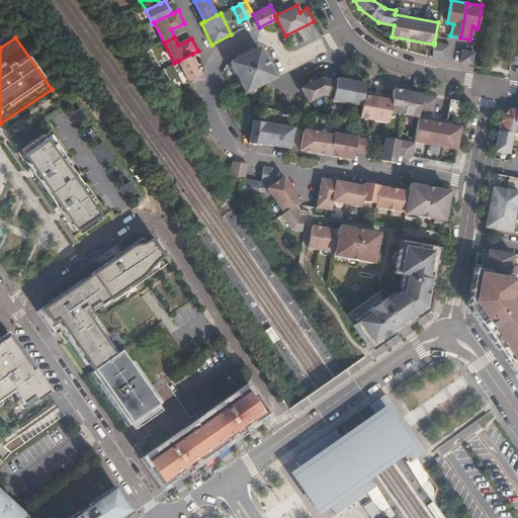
[(448,46),(434,42),(434,45),(432,57),(445,60),(446,60),(448,46)]
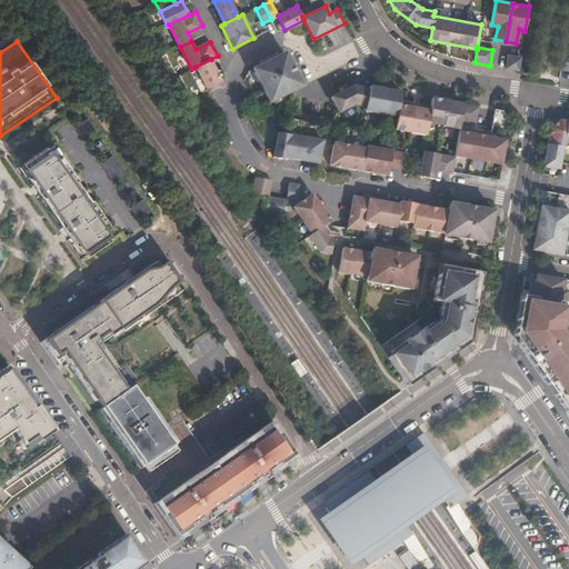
[(285,53),(253,70),(269,102),(301,87),(285,53)]
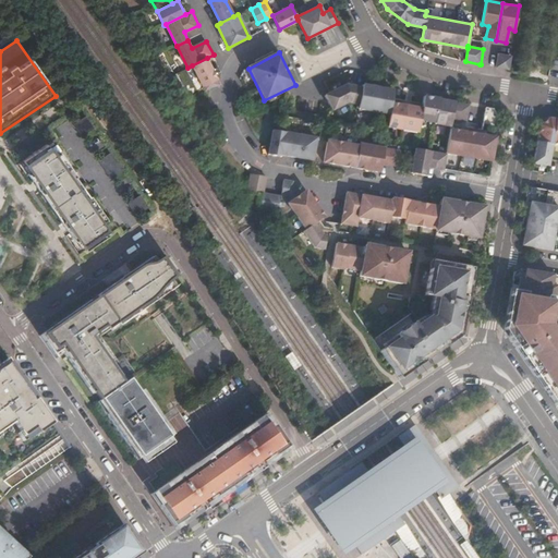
[(495,67),(508,69),(510,56),(498,53),(495,67)]
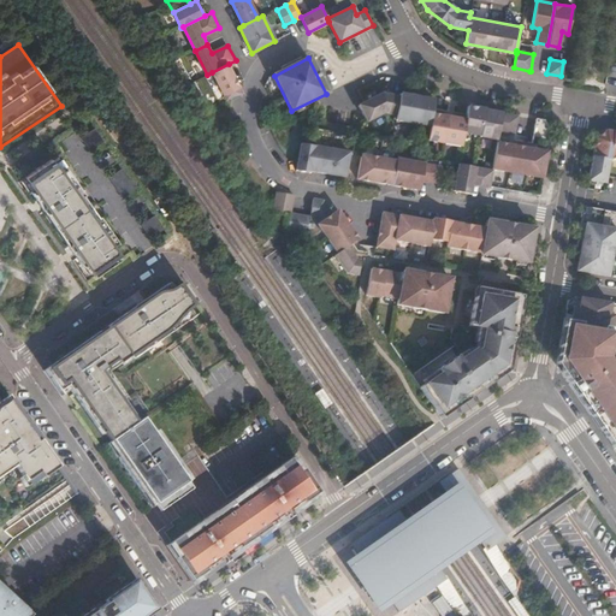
[(212,72),(226,101),(242,93),(229,64),(212,72)]
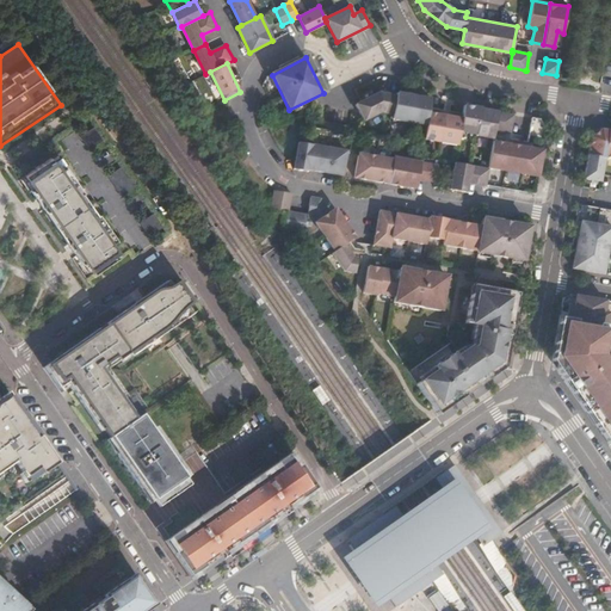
[(392,119),(409,122),(414,97),(396,94),(396,97),(394,111),(394,116),(394,117),(393,117),(392,119)]
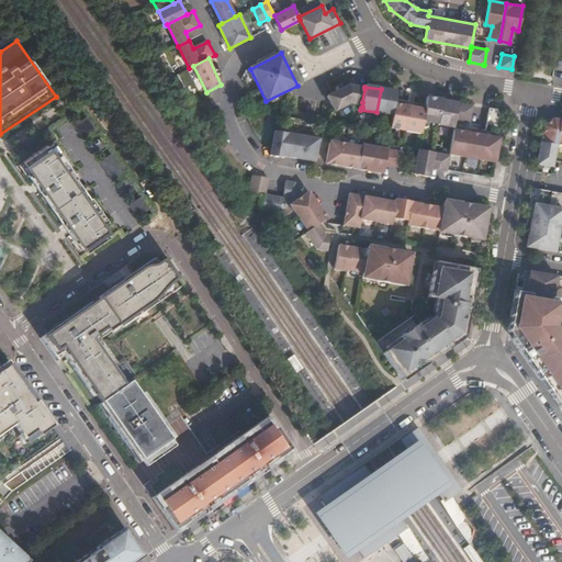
[(364,89),(347,88),(327,98),(334,111),(333,112),(334,113),(349,104),(362,107),(362,102),(364,89)]
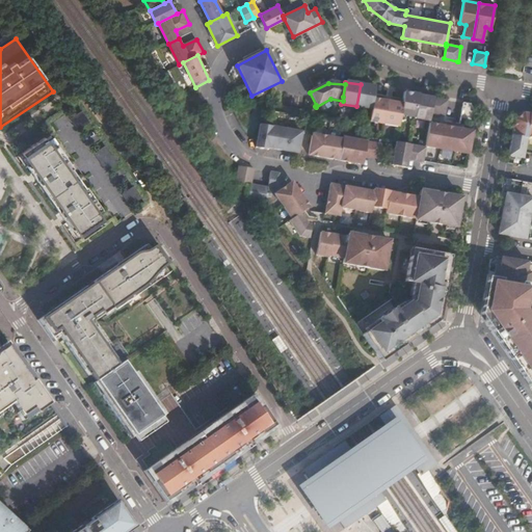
[(373,96),(375,87),(361,84),(356,106),(371,109),(373,99),(373,96)]
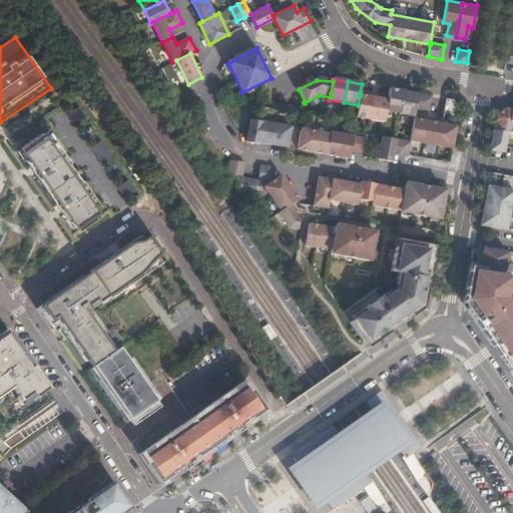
[(404,92),(404,91),(390,89),(388,100),(386,111),(400,113),(404,92)]
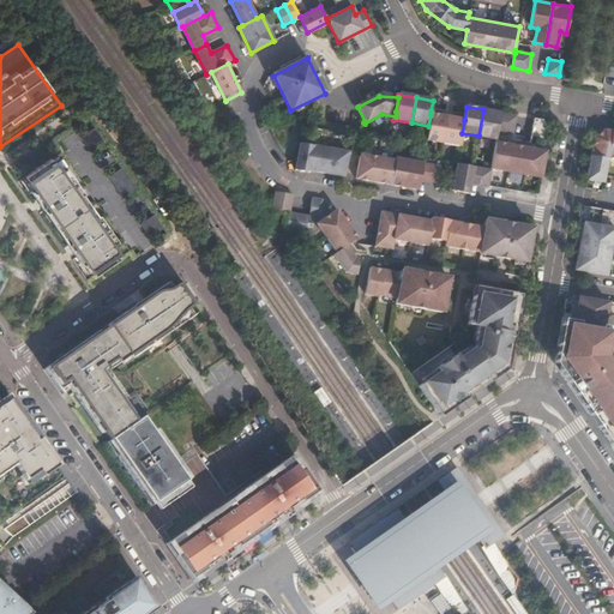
[(443,144),(449,112),(441,110),(440,115),(431,114),(428,126),(426,140),(443,144)]
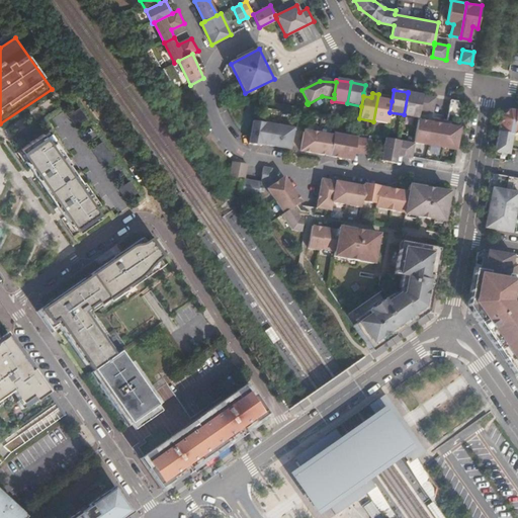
[(420,109),(422,96),(408,93),(404,114),(404,115),(418,118),(420,109)]
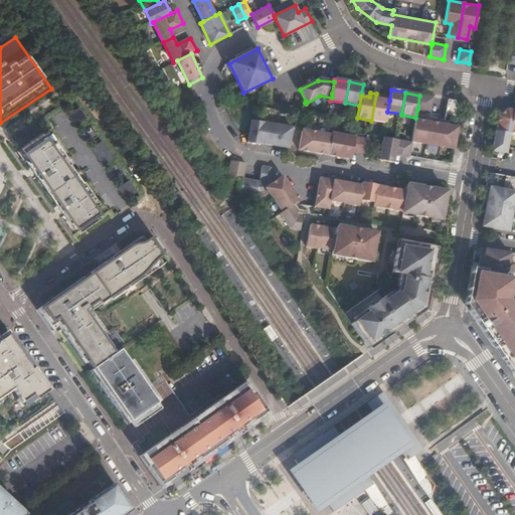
[(385,123),(387,112),(389,101),(381,99),(381,95),(376,94),(371,121),(385,123)]
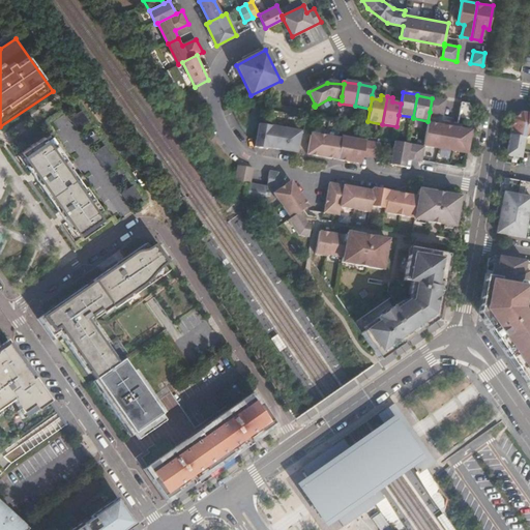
[(443,115),(445,100),(442,99),(432,98),(430,112),(443,115)]
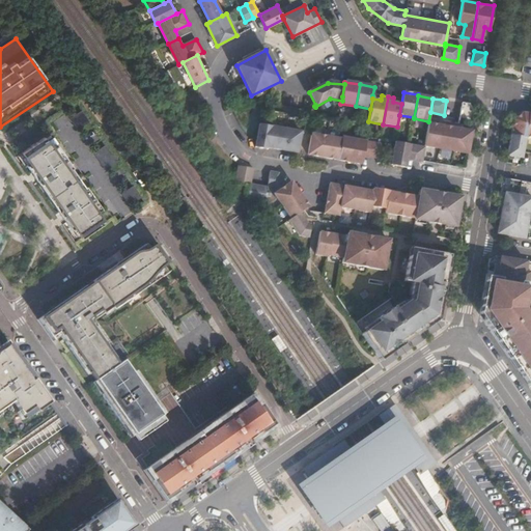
[(474,120),(475,112),(469,104),(462,103),(459,118),(474,120)]
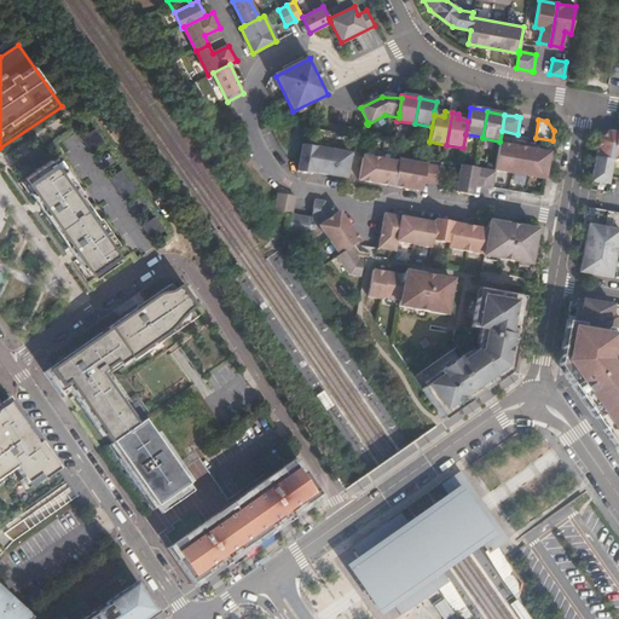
[(599,139),(591,183),(609,186),(613,161),(618,161),(618,133),(609,132),(599,139)]
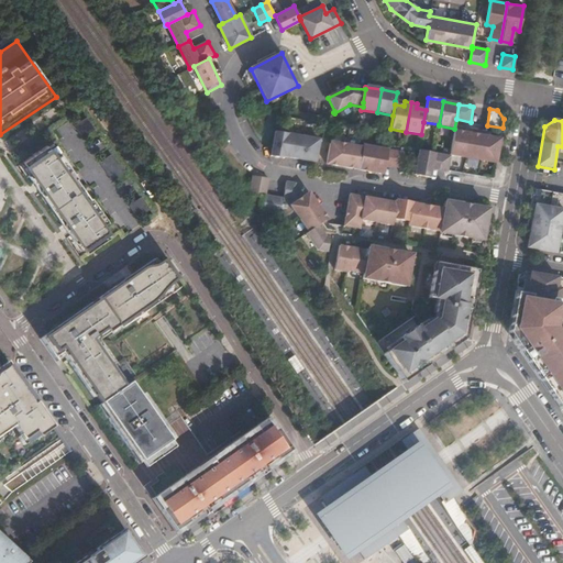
[(496,163),(500,140),(453,132),(453,134),(450,155),(496,163)]
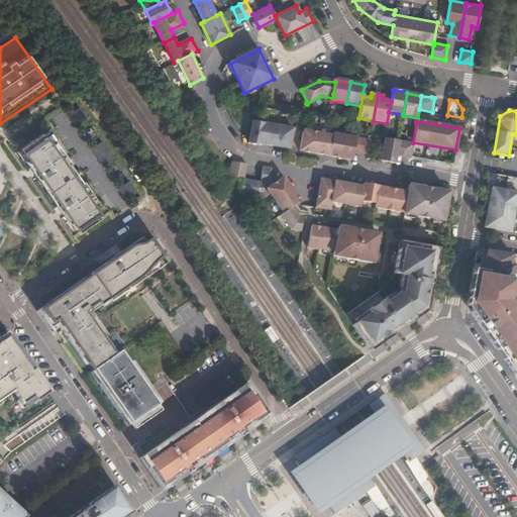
[(251,122),(249,134),(247,143),(260,146),(260,144),(289,149),(292,129),(251,122)]
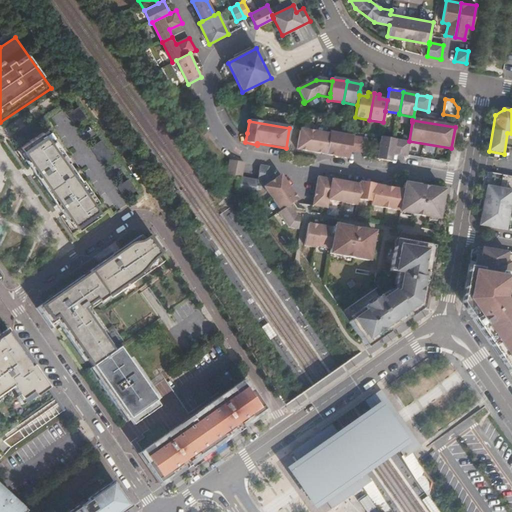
[(296,150),(325,155),(328,135),(299,130),(296,150)]
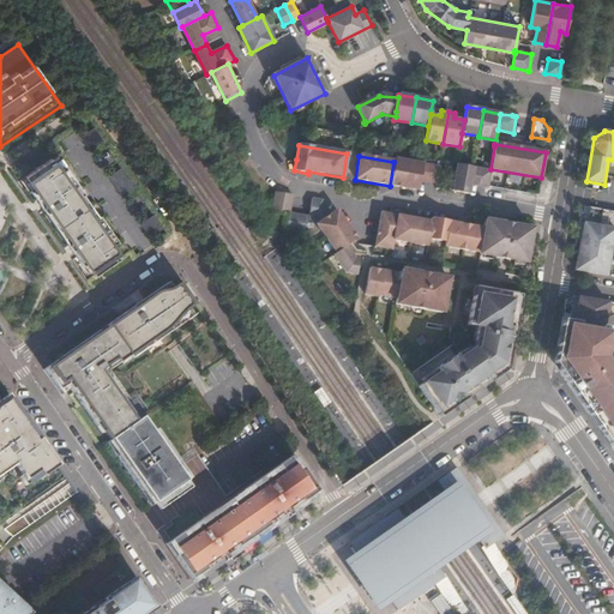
[(49,160),(23,178),(32,190),(29,192),(80,266),(84,264),(92,276),(118,258),(110,247),(110,246),(115,244),(62,168),(58,172),(49,160)]
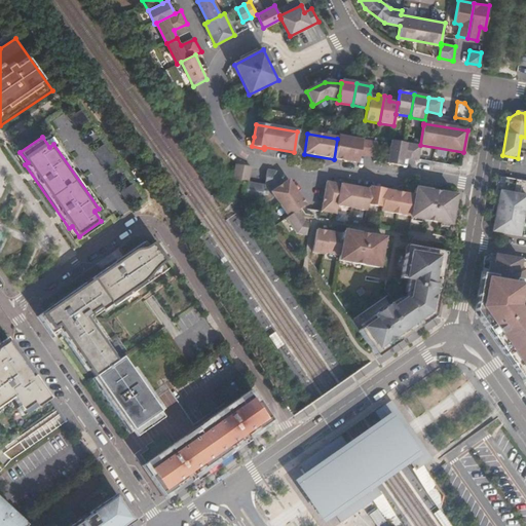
[(373,157),(374,157),(376,144),(337,137),(337,138),(337,139),(334,159),(358,163),(360,155),(373,157)]
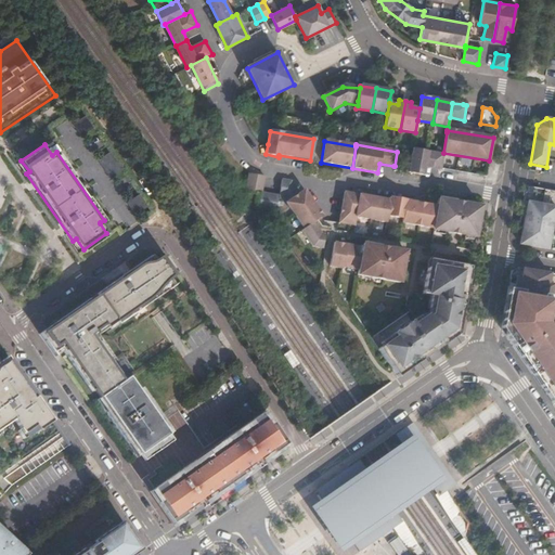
[(443,154),(413,149),(409,173),(424,176),(426,167),(441,170),(443,154)]
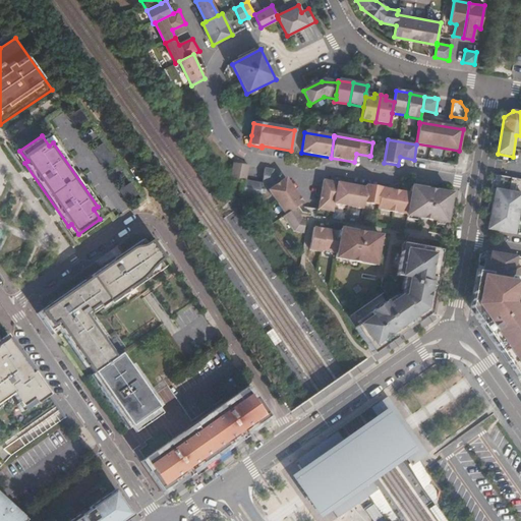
[(247,167),(232,164),(230,179),(244,182),(245,182),(247,167)]
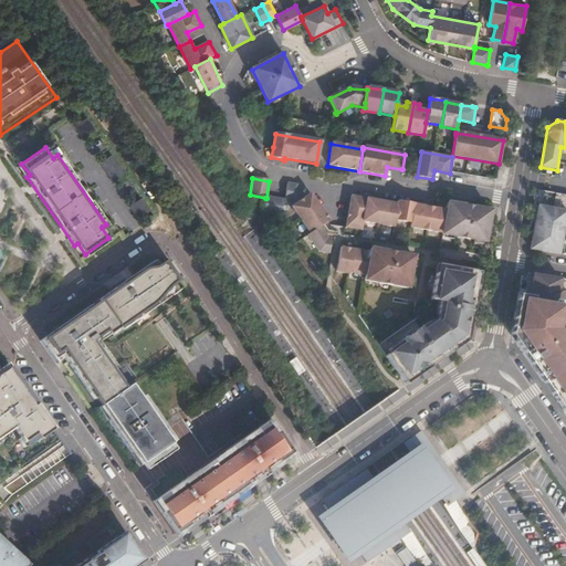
[(295,185),(286,184),(283,201),(285,201),(308,234),(306,236),(317,252),(327,253),(329,241),(325,240),(317,229),(323,224),(327,221),(310,195),(304,198),(295,185)]
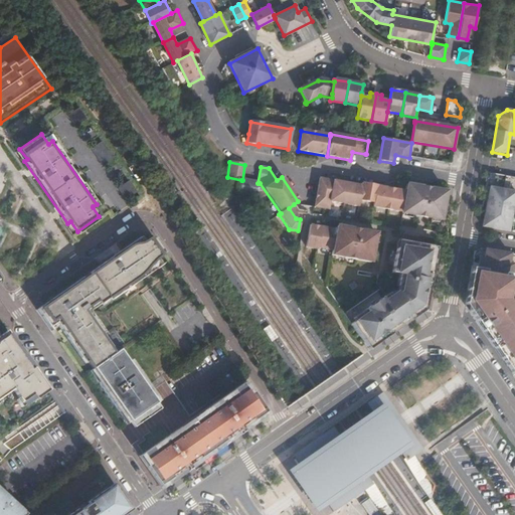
[(489,188),(485,207),(482,226),(508,231),(514,199),(514,178),(489,174),(488,173),(486,187),(489,188)]
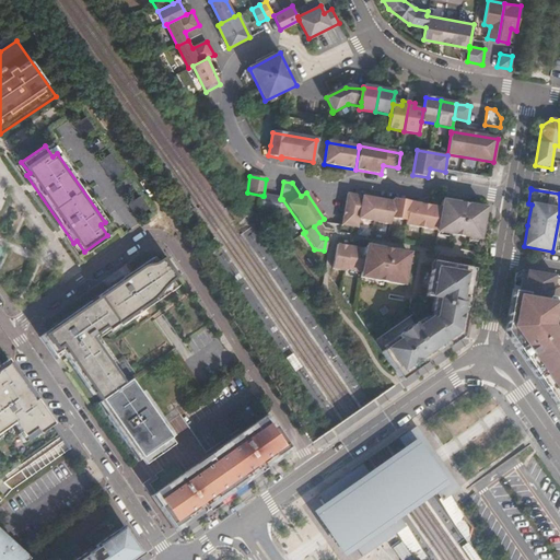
[(436,232),(480,240),(486,209),(442,201),(441,208),(409,203),(410,202),(394,199),(393,202),(347,195),(341,225),(356,228),(358,219),(389,224),(391,219),(406,221),(405,225),(436,231),(436,232)]
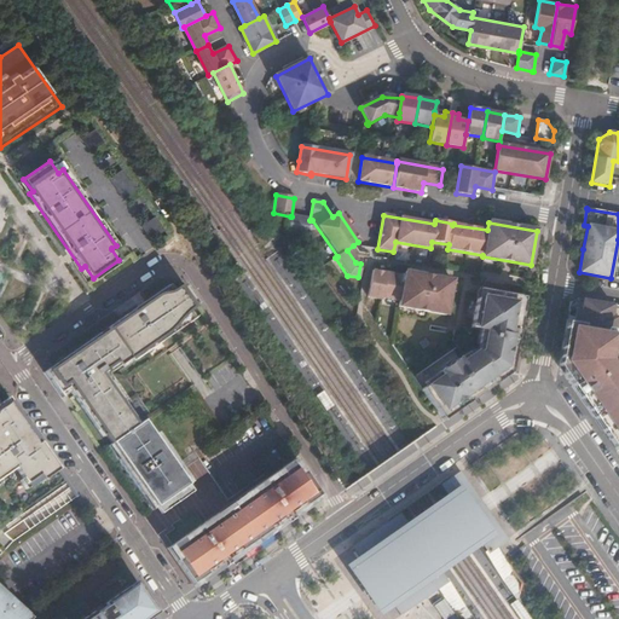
[(291,217),(290,217),(288,233),(289,233),(307,236),(310,219),(291,217)]
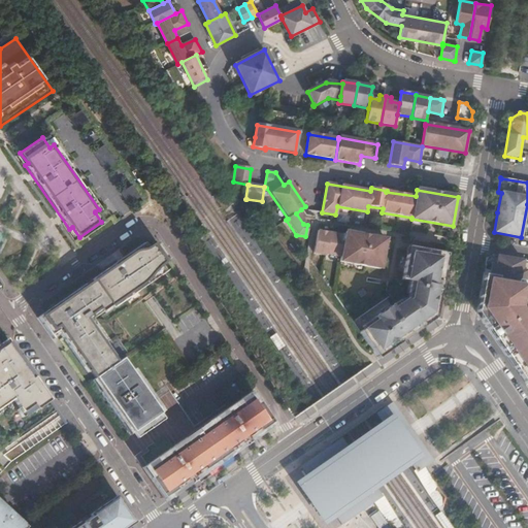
[(131,186),(123,192),(130,202),(138,196),(131,186)]
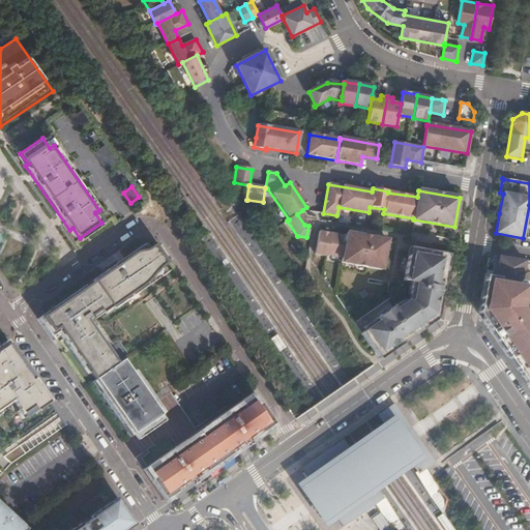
[(345,238),(318,233),(314,255),(341,260),(341,263),(381,270),(386,241),(346,234),(345,238)]
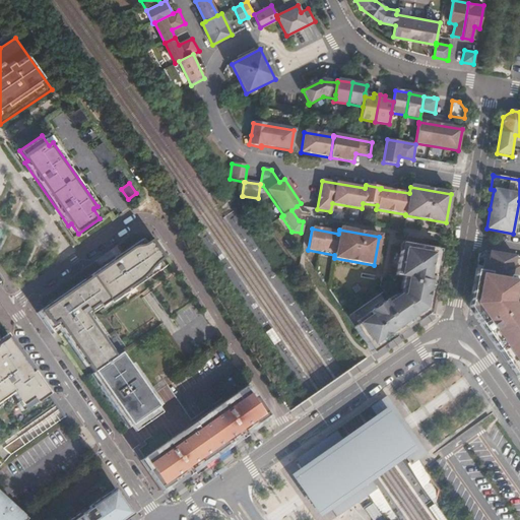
[(156,262),(166,255),(154,239),(145,246),(141,240),(45,308),(59,329),(56,331),(69,349),(71,347),(85,367),(90,375),(93,373),(117,356),(104,338),(106,336),(90,315),(109,302),(111,304),(161,268),(156,262)]
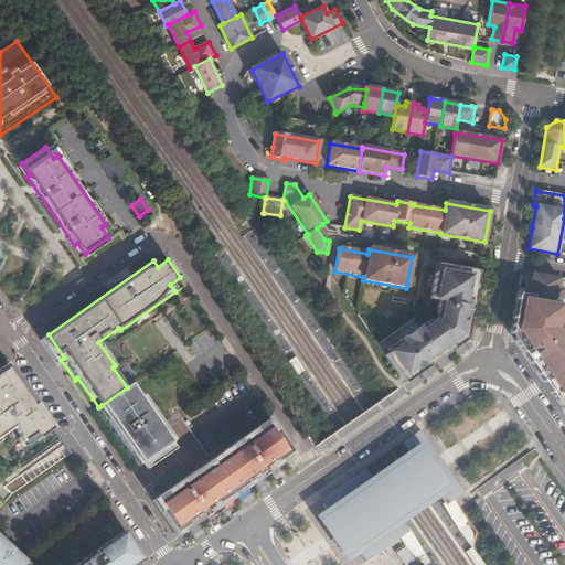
[(385,355),(405,384),(467,341),(478,277),(473,272),(436,265),(430,300),(438,301),(435,322),(429,321),(387,350),(390,353),(385,355)]
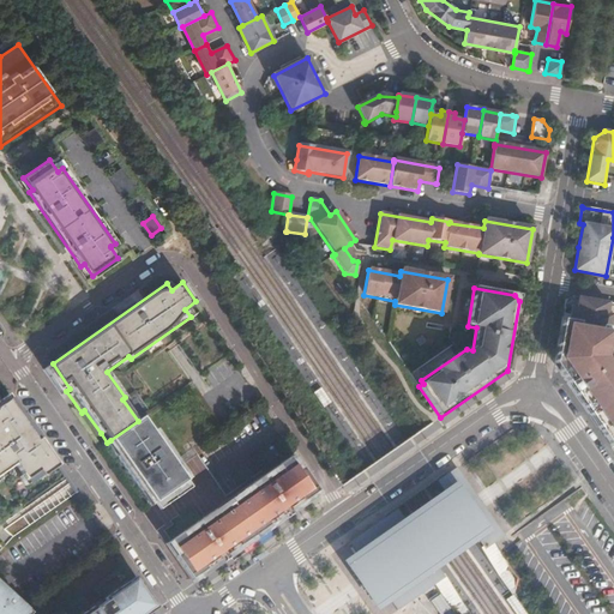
[(565,299),(554,363),(612,447),(613,447),(613,368),(607,359),(612,331),(608,331),(609,327),(612,315),(606,314),(608,304),(572,296),(565,299)]
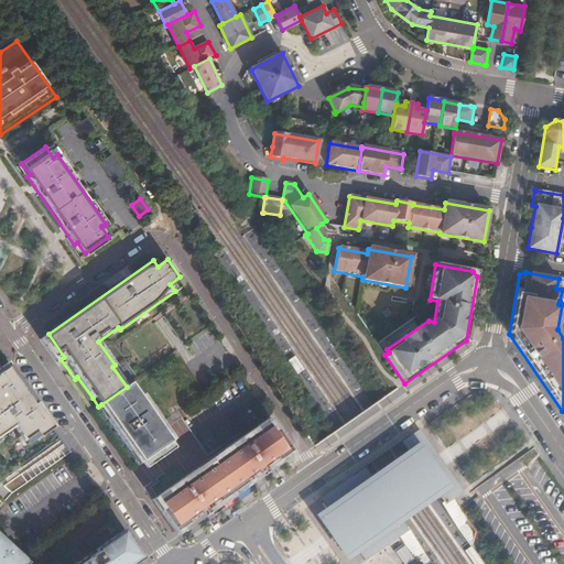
[(41,339),(56,362),(61,359),(64,357),(49,334),(41,339)]
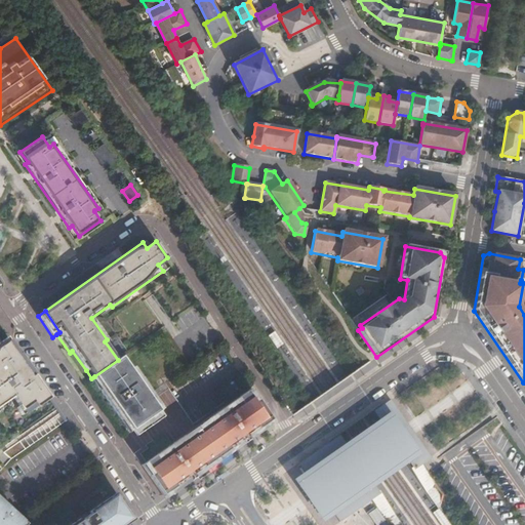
[(19,355),(7,337),(5,339),(16,357),(19,355)]
